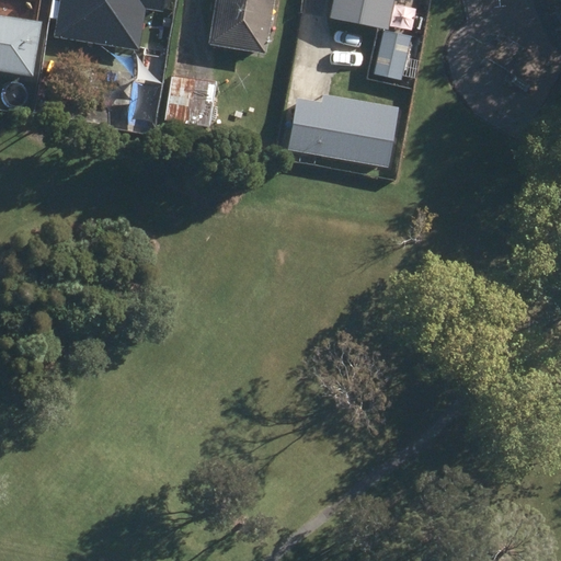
[(130,50),(161,56),(169,0),(134,0),(129,29),(134,30),(130,50)]
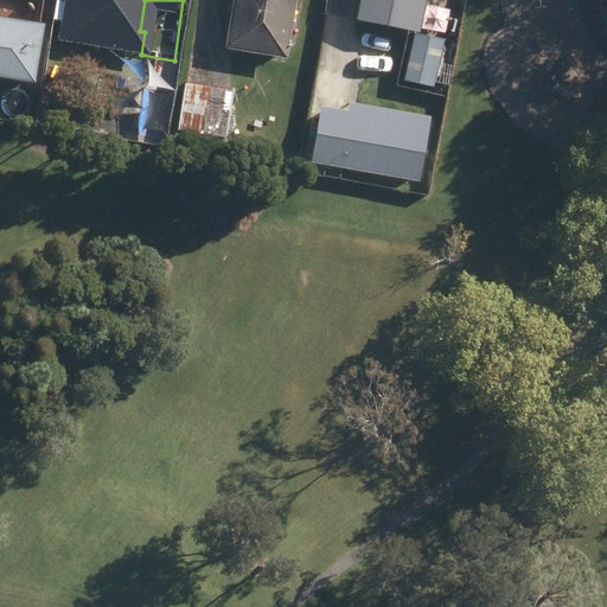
[(235,0),(227,50),(287,59),(296,0),(235,0)]
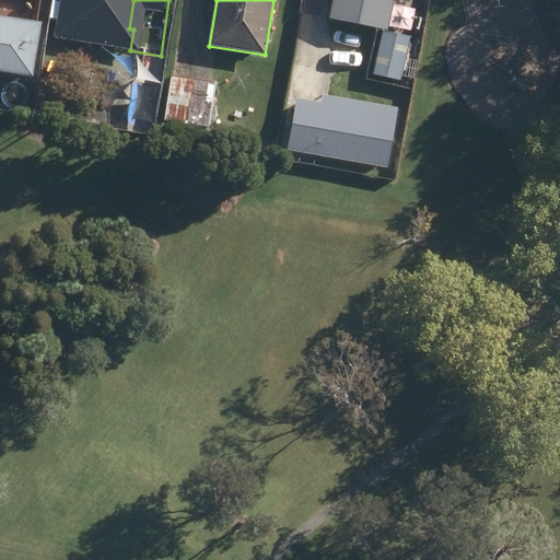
[(333,0),(329,20),(386,33),(393,0),(333,0)]
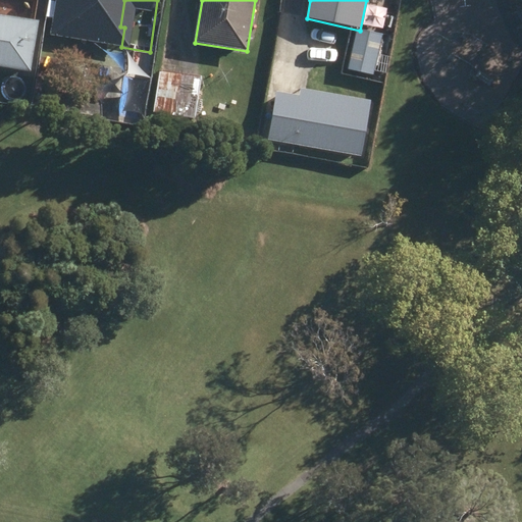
[(62,32),(76,34),(80,16),(64,13),(62,32)]
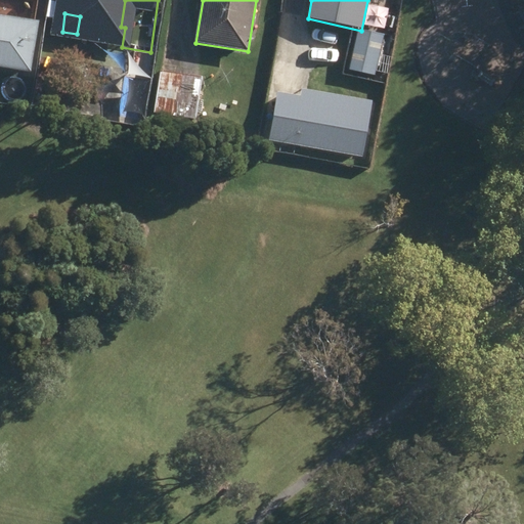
[(0,70),(31,76),(40,25),(0,16),(0,70)]
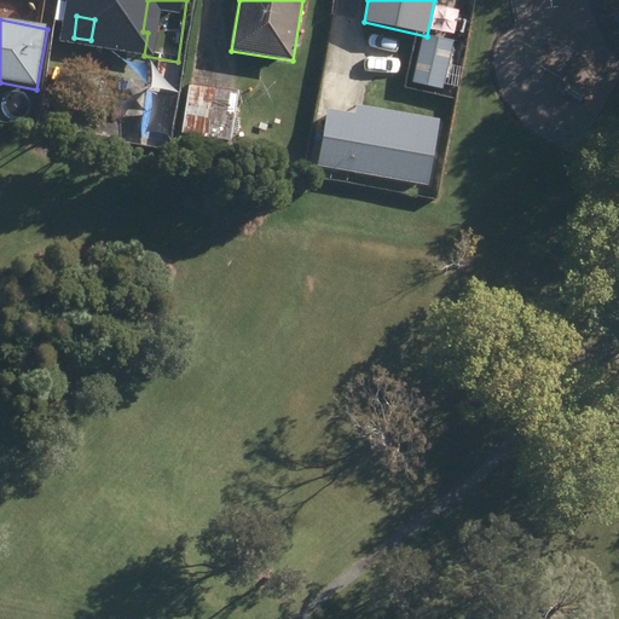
[(412,82),(444,90),(455,44),(423,36),(412,82)]
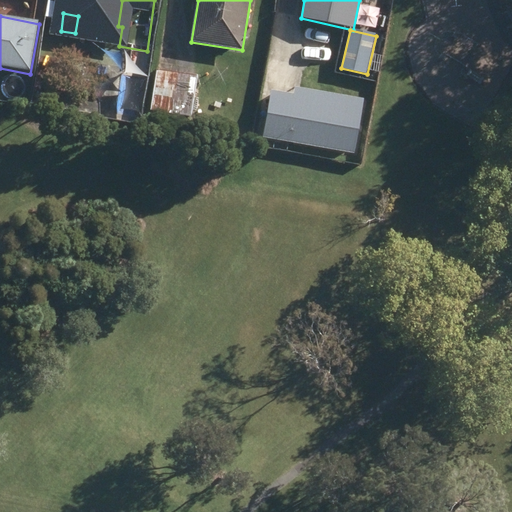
[(150,111),(191,118),(198,77),(157,70),(150,111)]
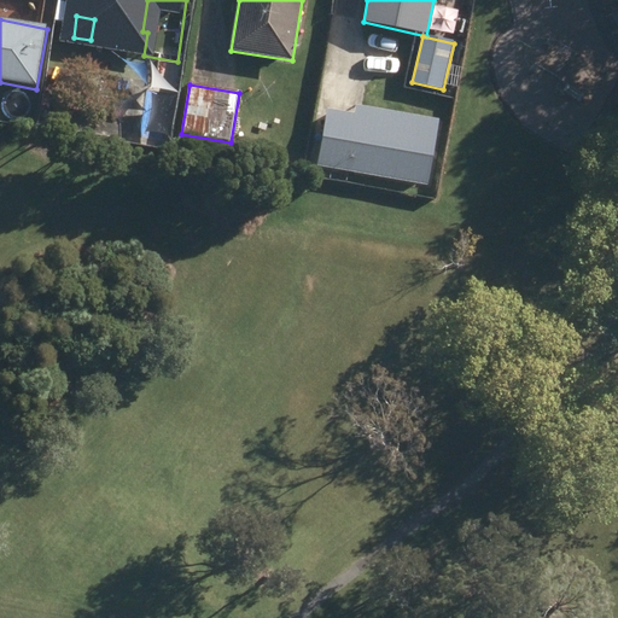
[(443,118),(354,105),(330,116),(322,165),(435,181),(443,118)]
